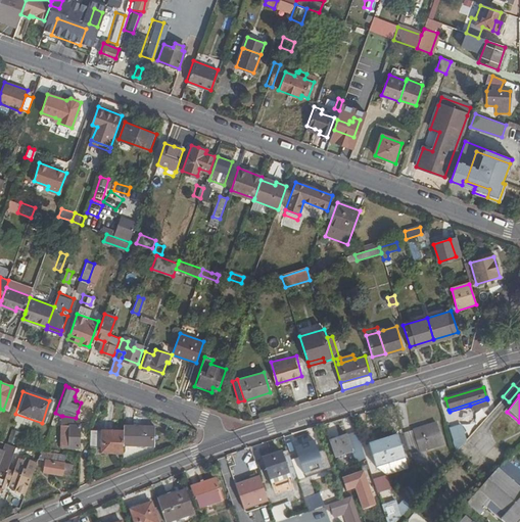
[(487,399),(470,406),(472,412),(489,407),(487,399)]
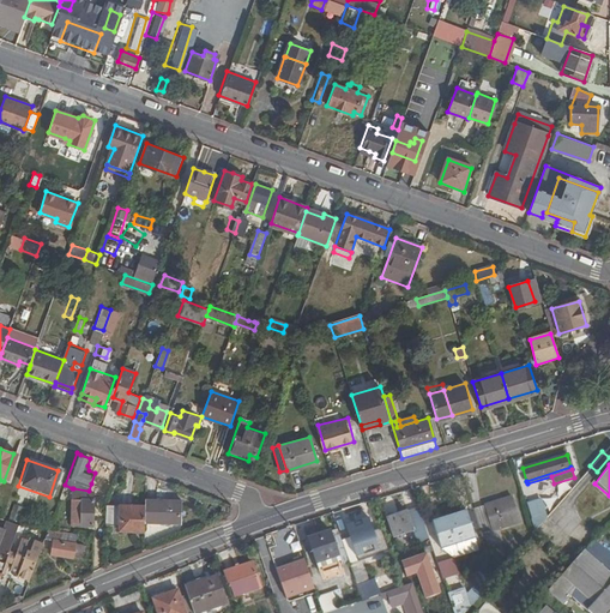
[(94,523),(94,492),(89,491),(73,488),(72,488),(72,523),(94,523)]
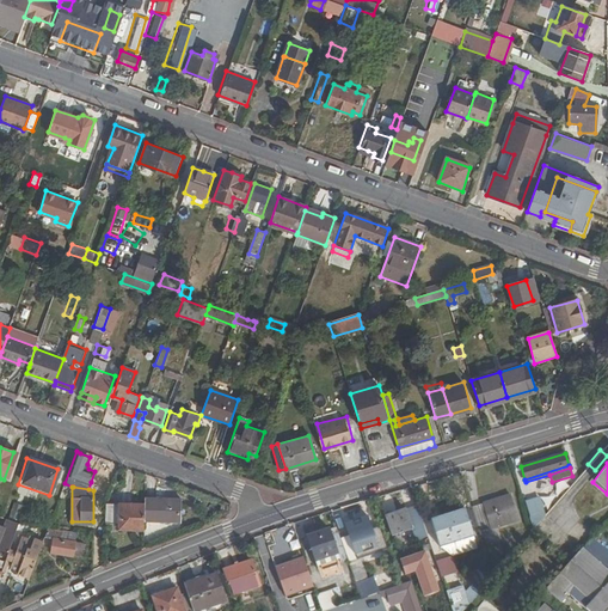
[(483,503),(490,527),(519,519),(511,495),(483,503)]
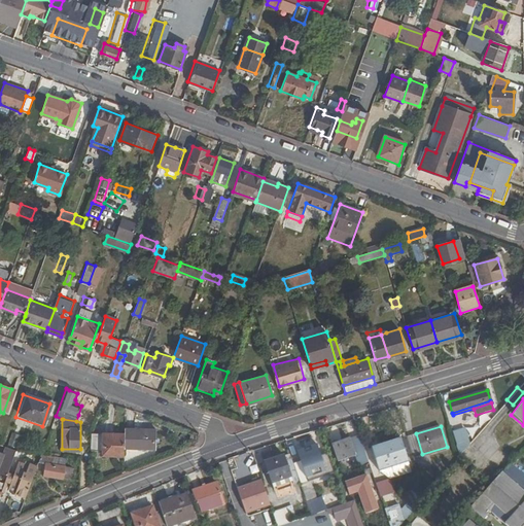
[(459,429),(452,432),(455,445),(463,443),(459,429)]
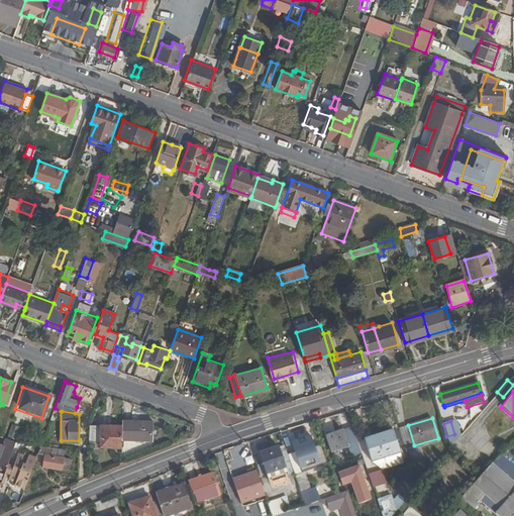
[(155,423),(124,422),(124,425),(123,438),(153,439),(155,423)]
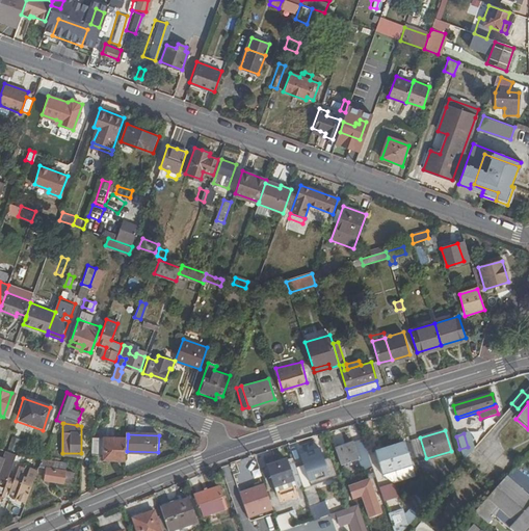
[(18,437),(10,435),(5,448),(14,451),(18,437)]
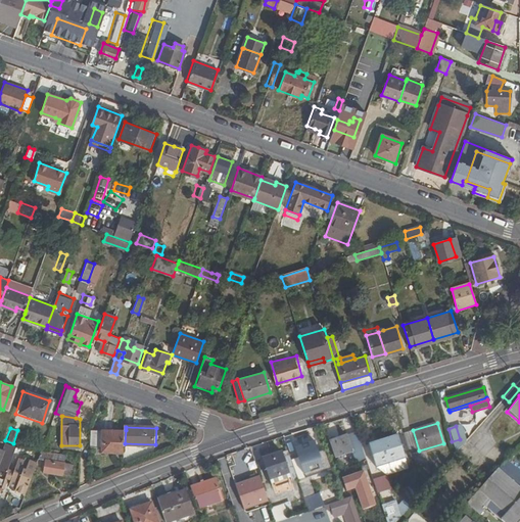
[(102,429),(92,428),(91,447),(102,447),(102,451),(125,452),(125,443),(126,430),(102,429)]
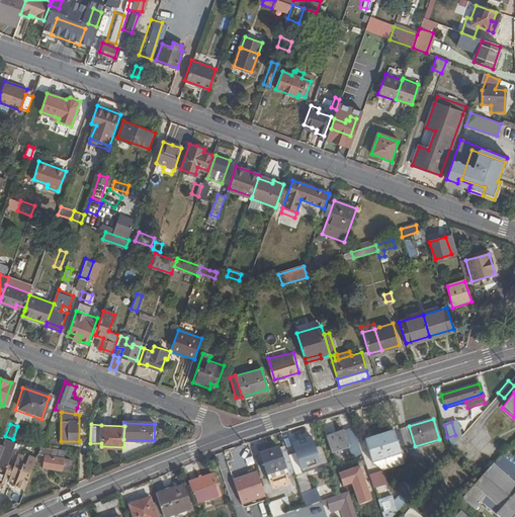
[(407,448),(415,446),(409,426),(401,429),(407,448)]
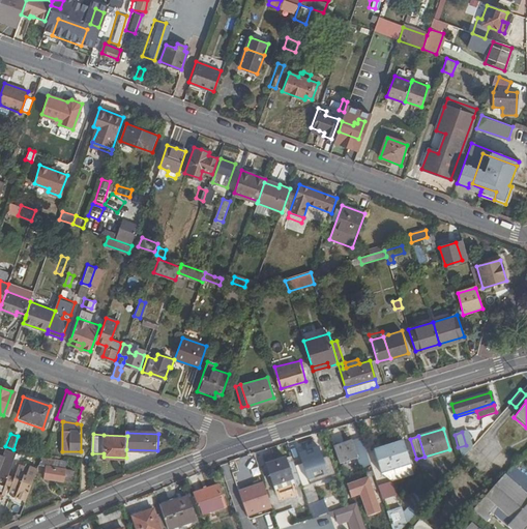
[(363,443),(362,438),(333,447),(339,464),(368,454),(363,443)]
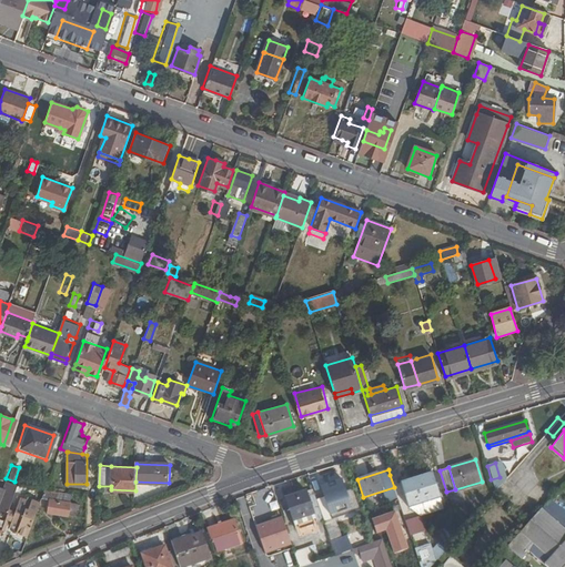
[(407,506),(436,497),(431,474),(401,483),(407,506)]
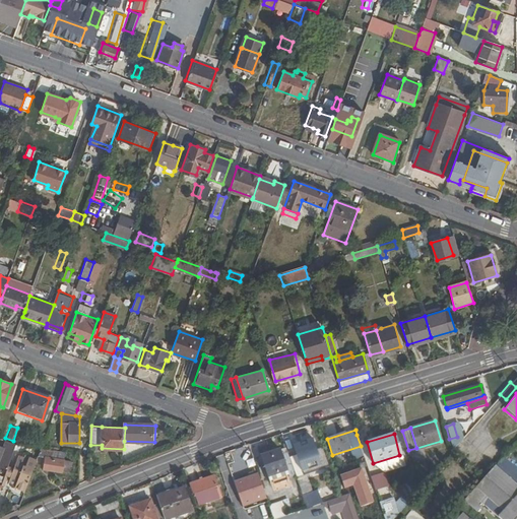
[(319,455),(314,437),(293,444),(299,461),(319,455)]
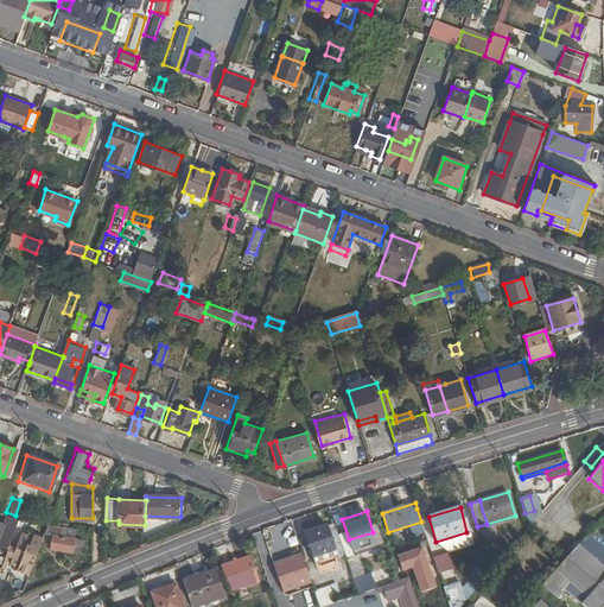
[(16,520),(4,516),(1,523),(0,523),(0,547),(5,549),(16,520)]
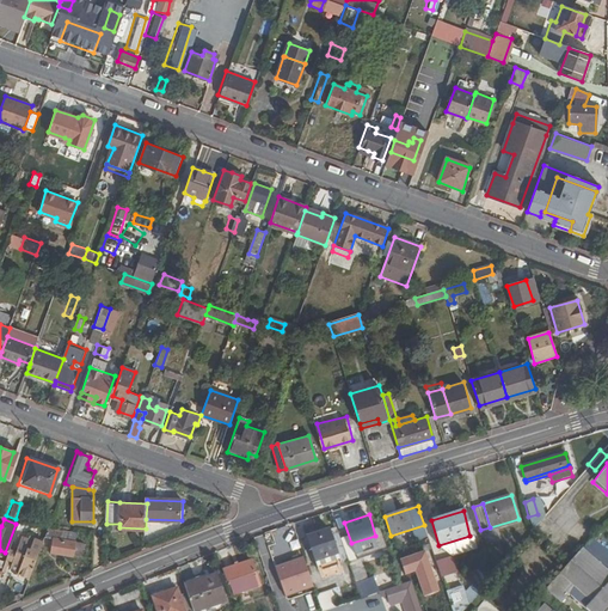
[(77,530),(48,527),(45,536),(54,537),(51,551),(73,554),(77,530)]
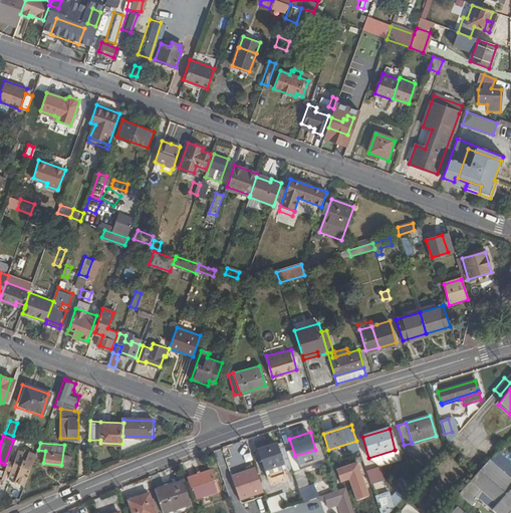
[(258,449),(261,459),(280,452),(277,443),(258,449)]
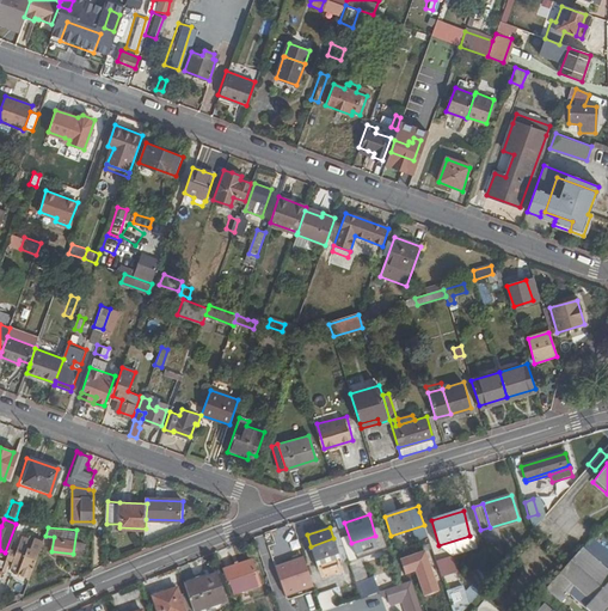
[(13,560),(34,568),(41,548),(37,547),(38,539),(23,535),(13,560)]
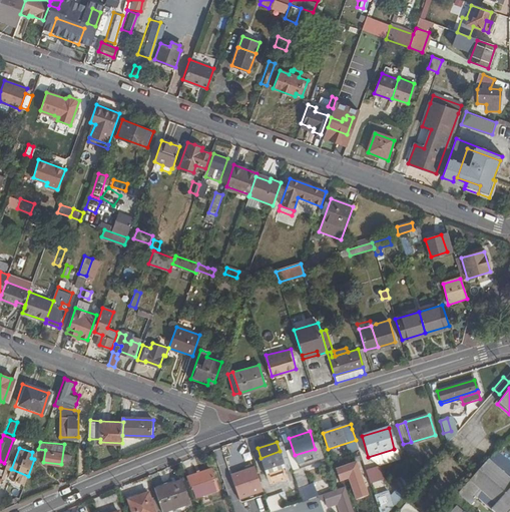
[(280,451),(261,458),(264,468),(283,462),(280,451)]
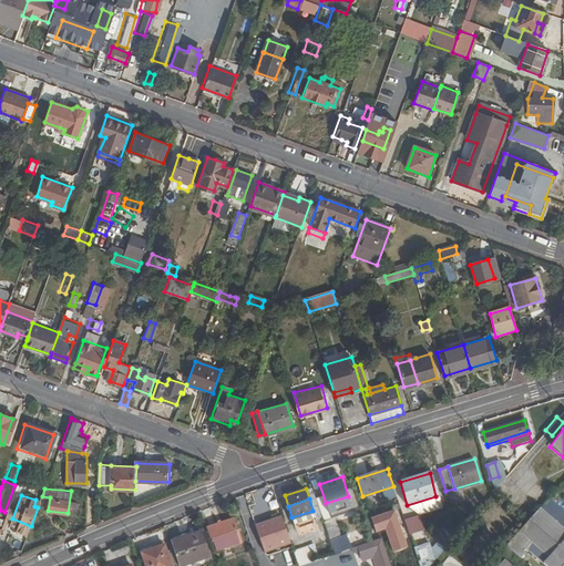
[(395,520),(403,516),(398,500),(389,503),(395,520)]
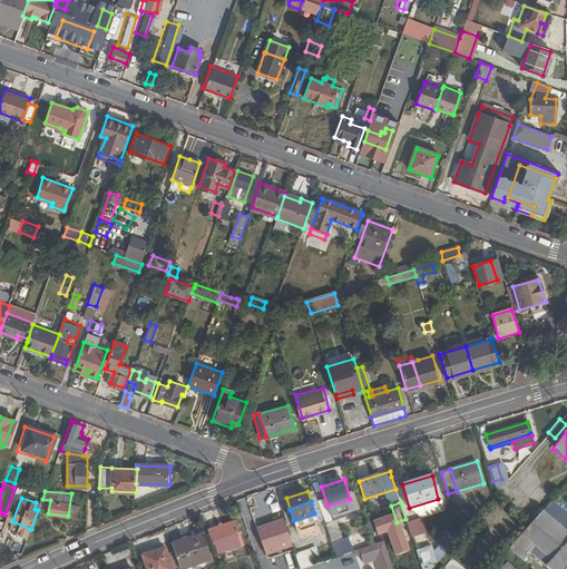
[(463,507),(451,510),(452,516),(465,511),(463,507)]
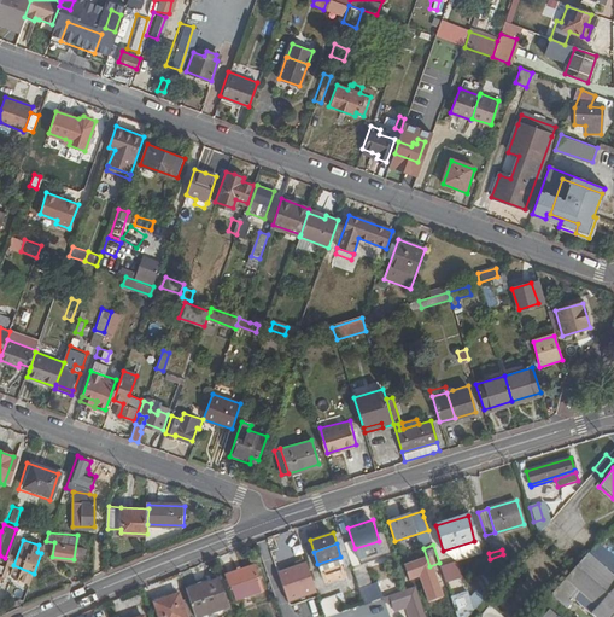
[(508,570),(503,554),(490,559),(497,582),(508,570)]
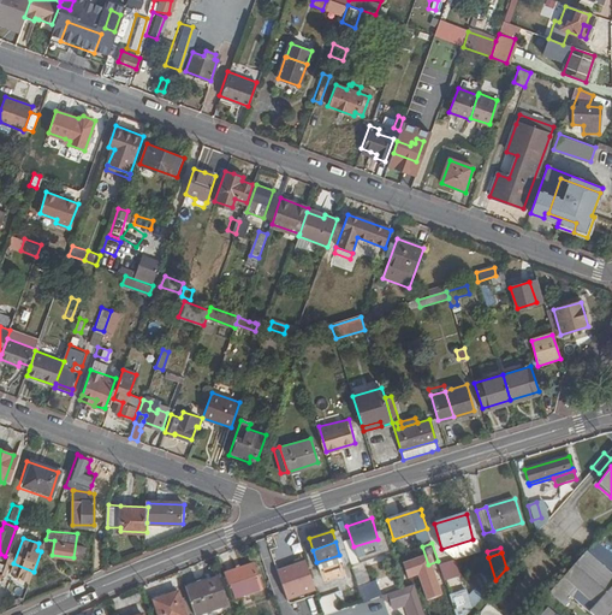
[(611,579),(583,554),(572,567),(547,595),(563,608),(570,599),(587,614),(610,614),(611,613),(611,579)]
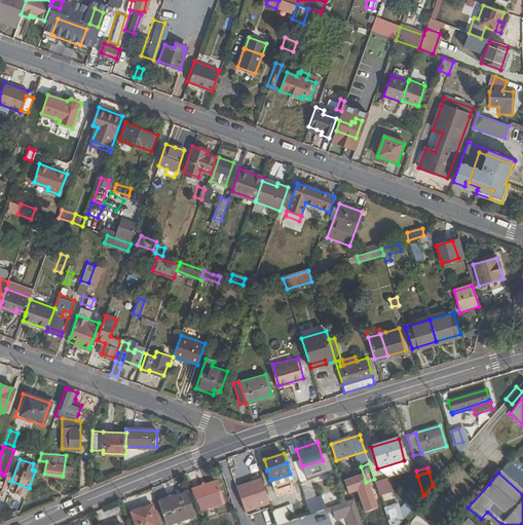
[(372,482),(378,496),(389,491),(382,477),(372,482)]
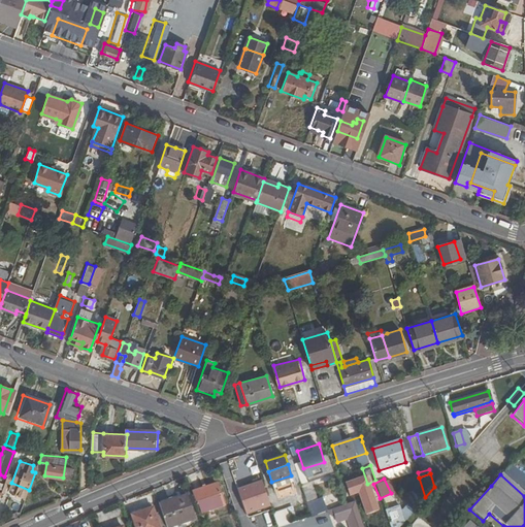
[(312,480),(301,483),(303,487),(307,500),(317,497),(312,480)]
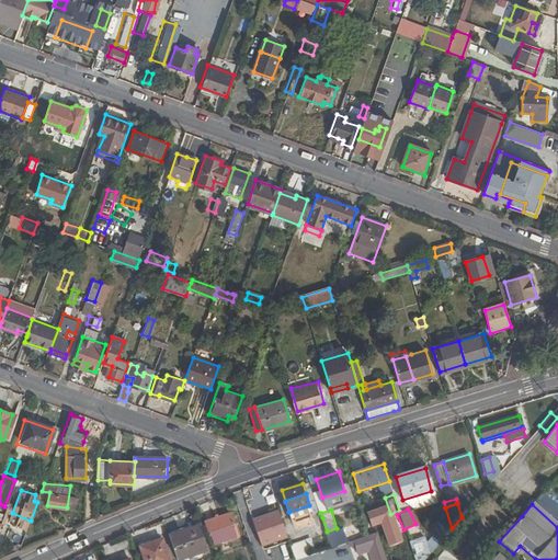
[(285,528),(279,511),(252,520),(261,545),(287,536),(285,528)]
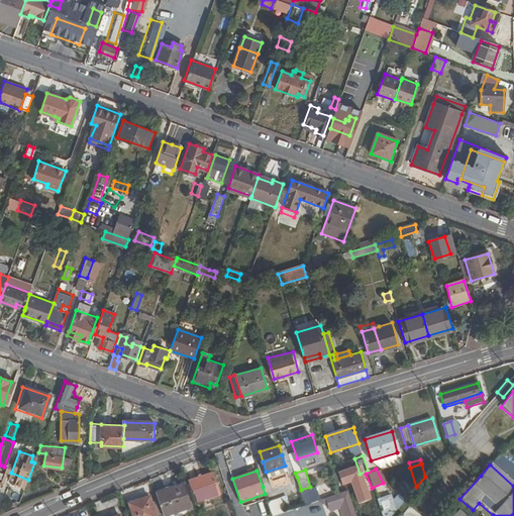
[(213,475),(189,482),(196,503),(220,495),(213,475)]
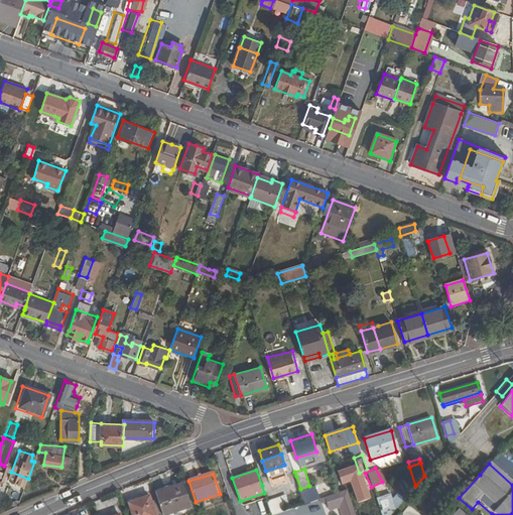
[(184,484),(157,493),(163,514),(167,514),(191,507),(184,484)]
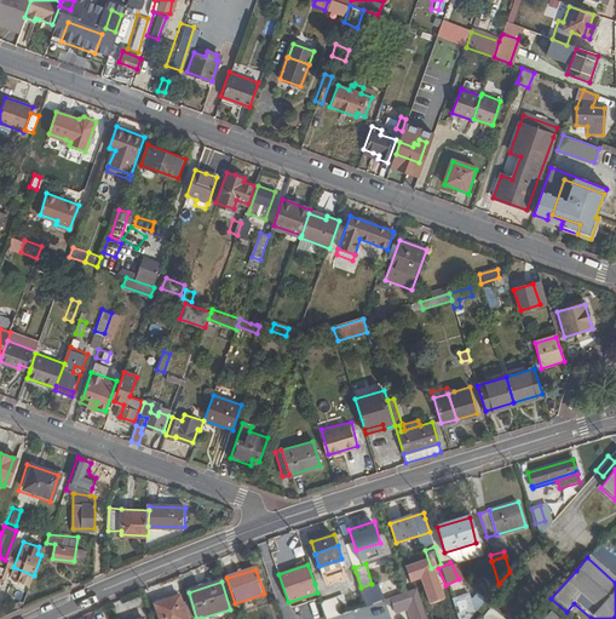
[(424,618),(414,586),(387,596),(393,612),(404,608),(407,618),(424,618)]
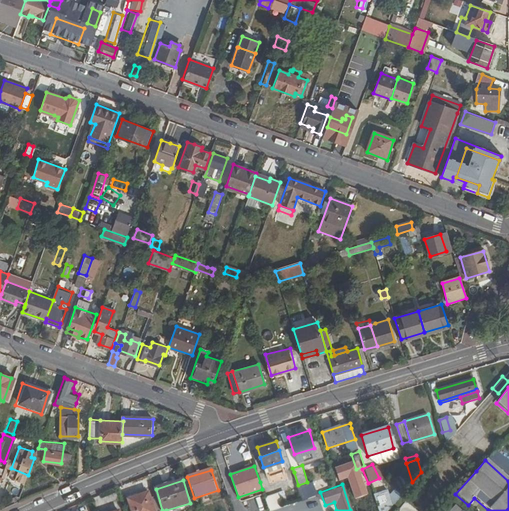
[(374,495),(378,507),(390,503),(386,490),(374,495)]
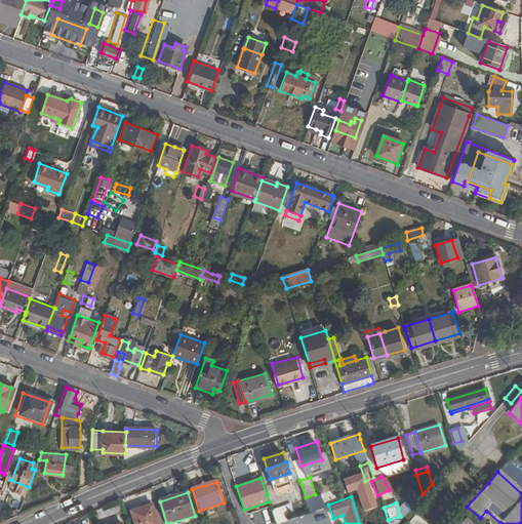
[(159,523),(154,505),(134,512),(137,523),(159,523)]
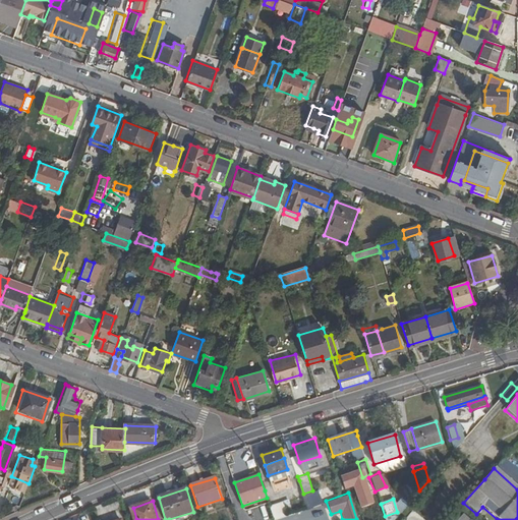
[(270,505),(274,519),(288,514),(283,501),(270,505)]
